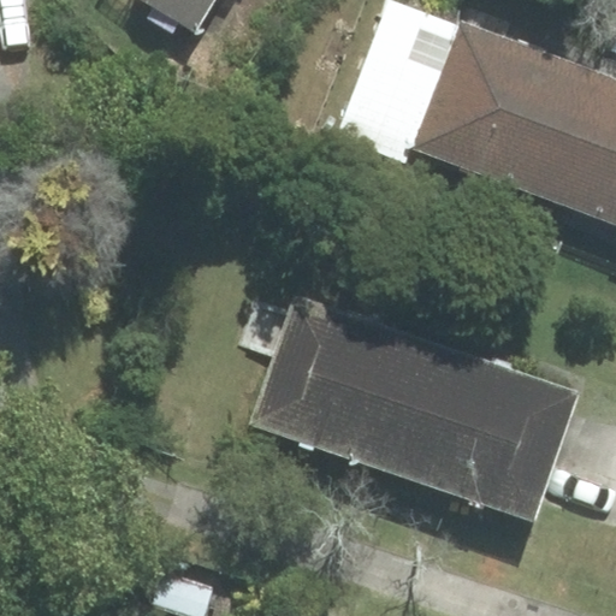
[(144,0),(195,30),(212,0),(144,0)]
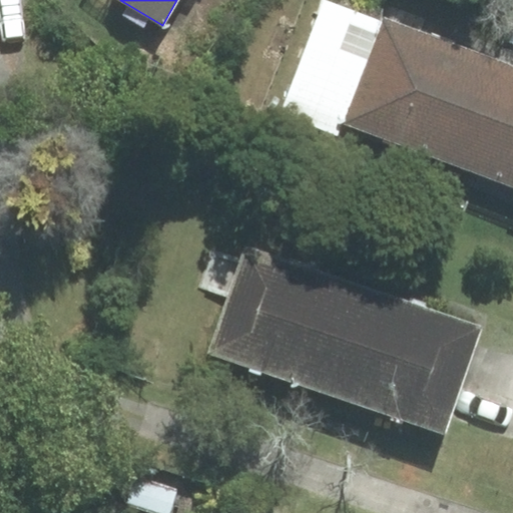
[(330,0),(324,0),(281,116),(342,139),(348,125),(463,168),(501,64),(330,0)]
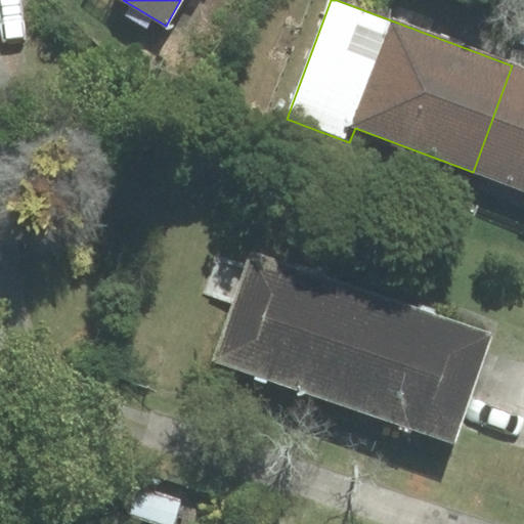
[(523,69),(512,66),(473,172),(523,190),(523,69)]
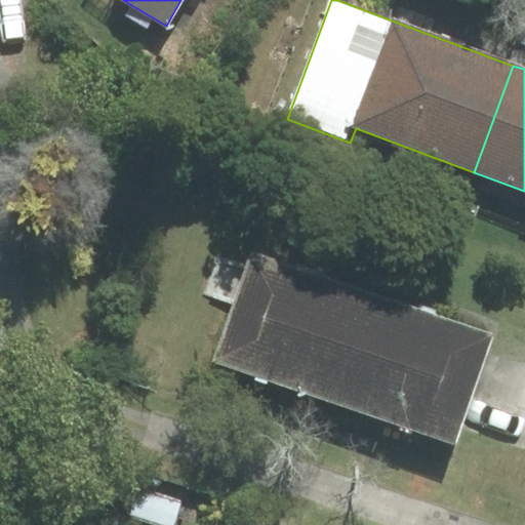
[(337,402),(374,294),(254,253),(216,360),(337,402)]
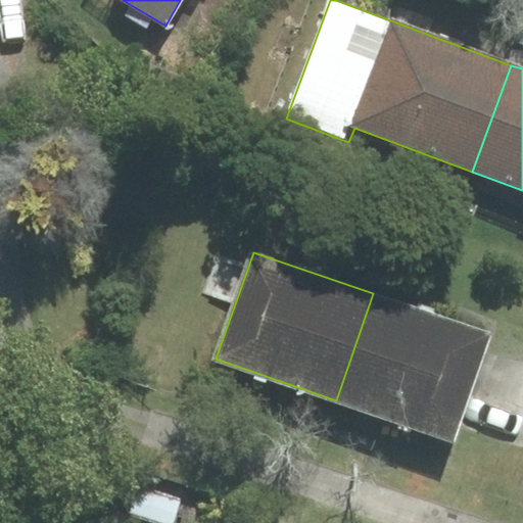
[(373,293),(336,400),(454,440),(490,334),(373,293)]
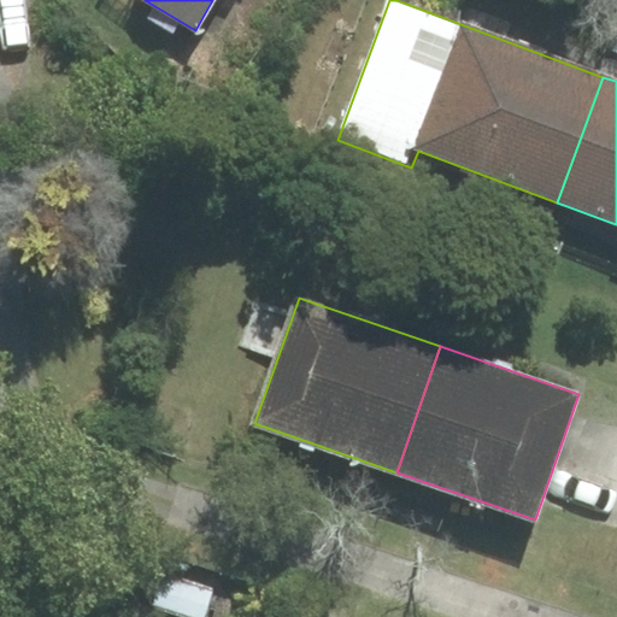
[(216,616),(227,591),(153,565),(140,604),(176,616),(216,616)]
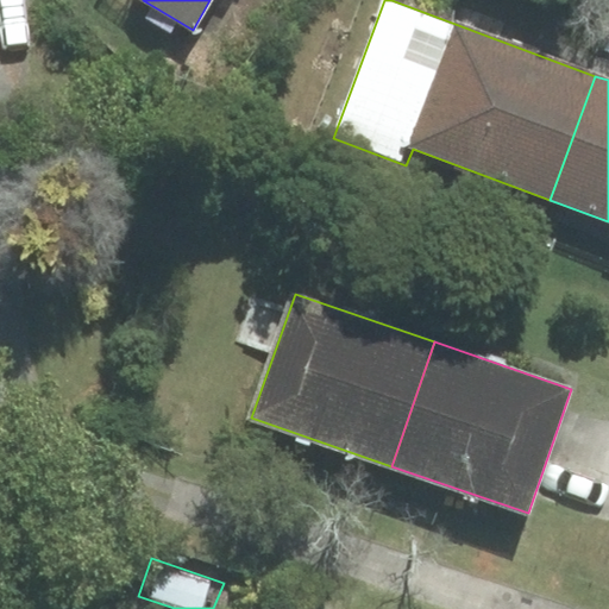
All buildings are outlined.
